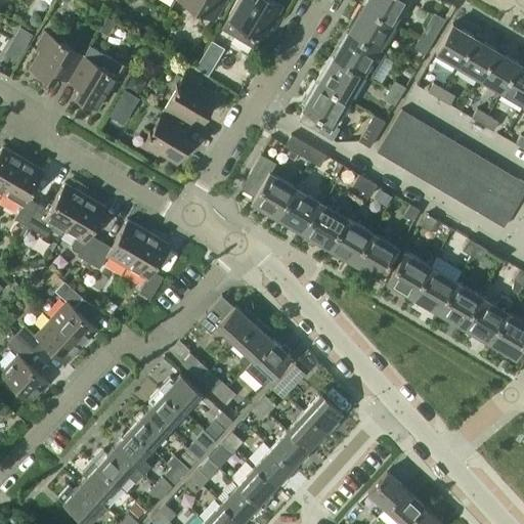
[(179,0),(214,20),(226,0),(179,0)]
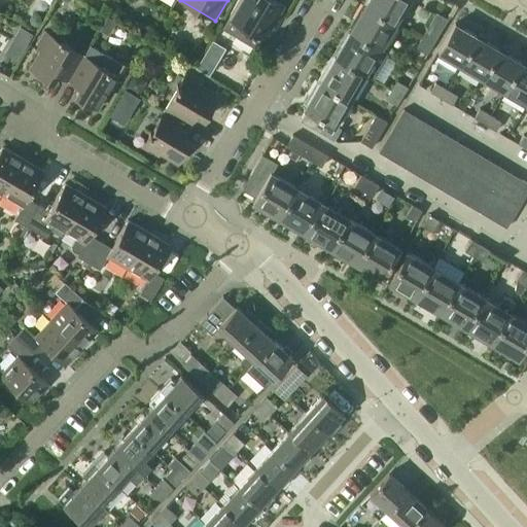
[(239,0),(222,29),(256,49),(262,38),(268,41),(283,15),(279,13),(283,5),(273,0),(239,0)]
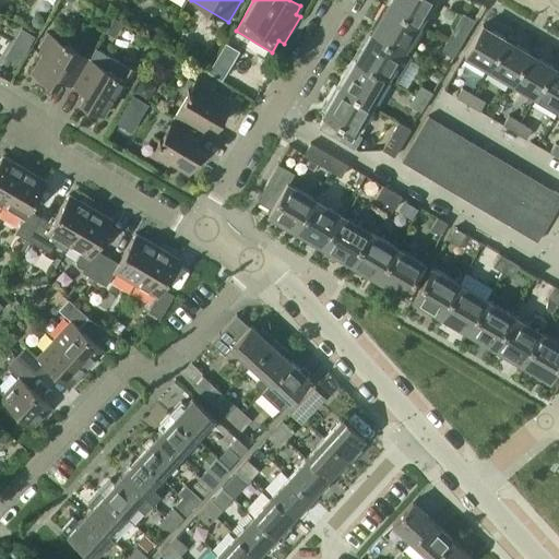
[(389,0),(387,6),(419,25),(433,0),(389,0)]
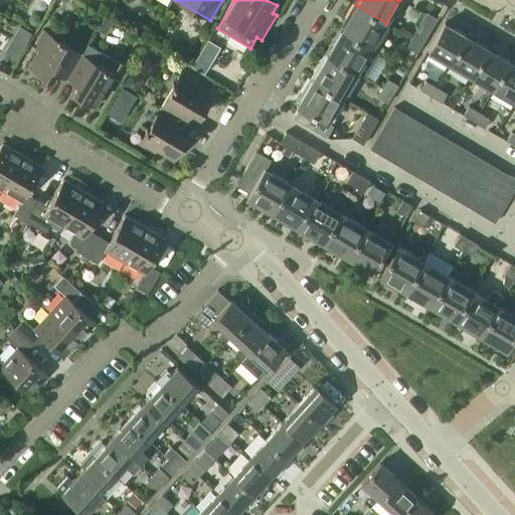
[(341,30),(371,47),(386,23),(356,5),(341,30)]
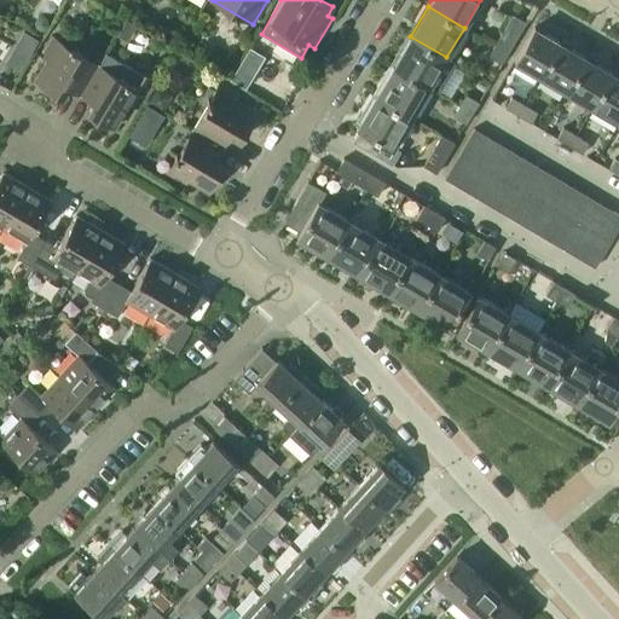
[(495,45),(508,53),(526,23),(513,15),(495,45)]
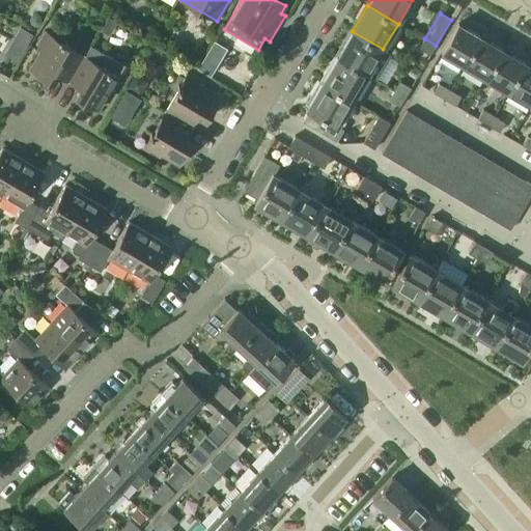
[(441,53),(464,66),(480,36),(458,24),(441,53)]
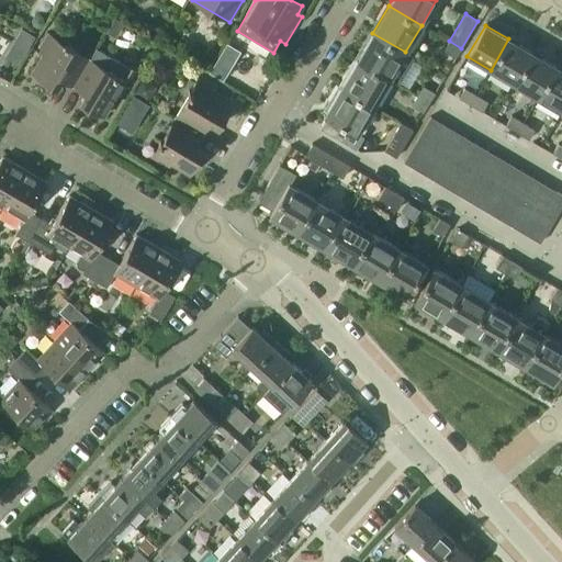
[(357,60),(389,79),(405,52),(372,33),(357,60)]
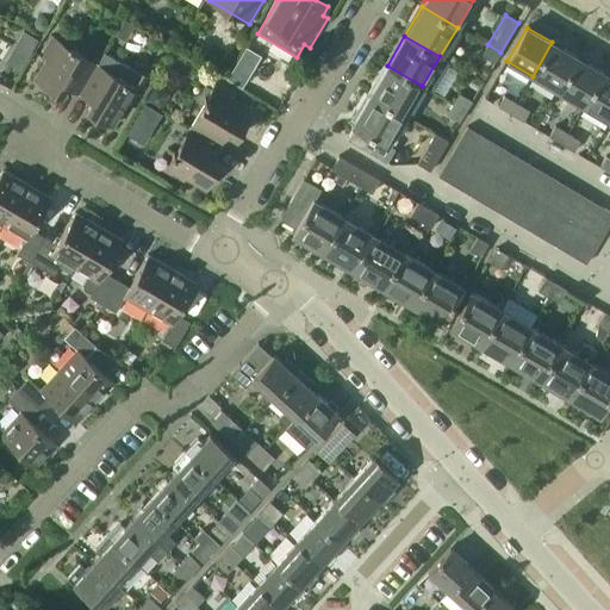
[(66,87),(79,94),(97,64),(53,38),(41,57),(45,60),(33,80),(61,95),(66,87)]
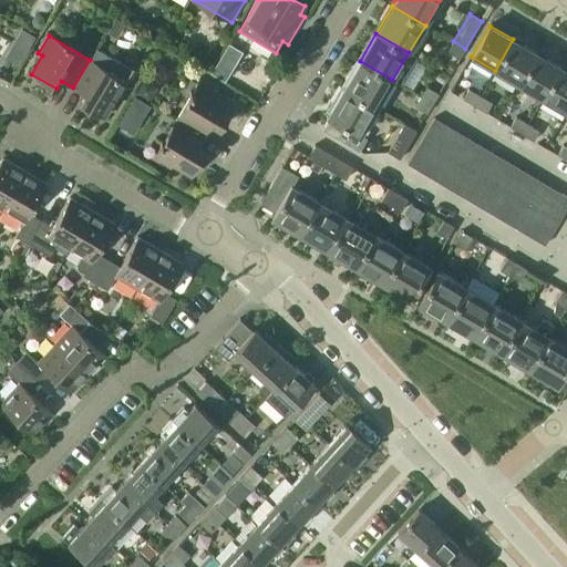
[(495,71),(518,84),(537,53),(513,39),(495,71)]
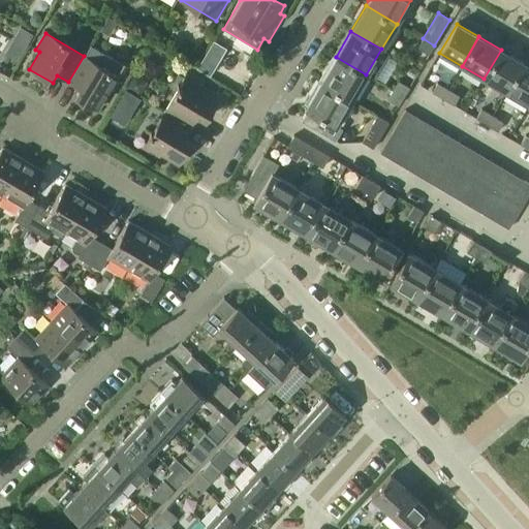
[(417,48),(429,55),(434,45),(423,38),(417,48)]
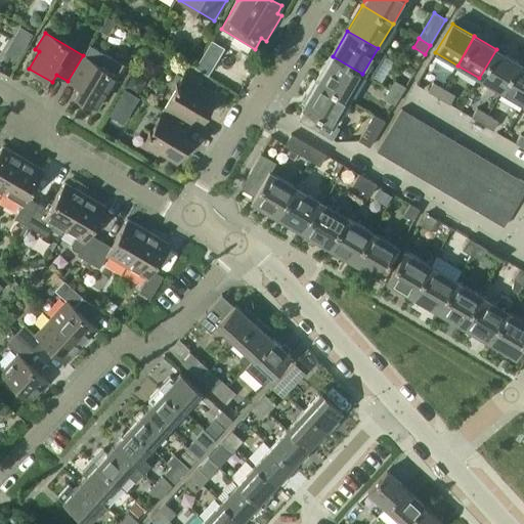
[(74,94),(96,108),(106,91),(111,94),(127,68),(89,45),(83,55),(68,81),(78,87),(74,94)]
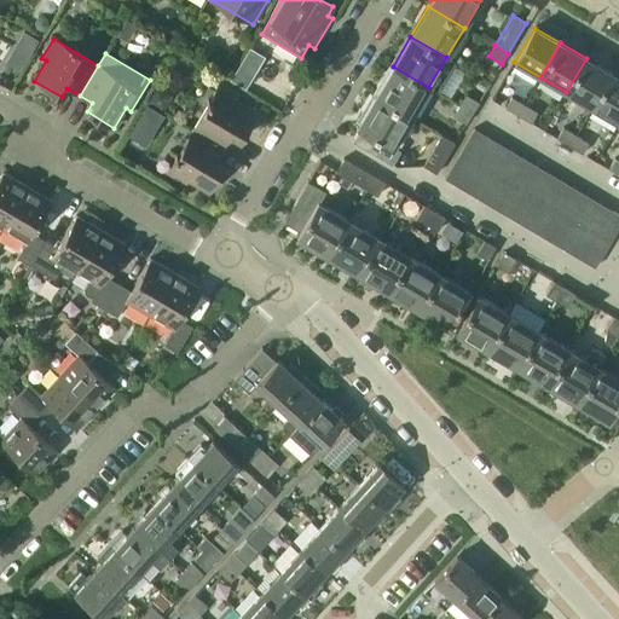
[(566,92),(593,108),(612,74),(586,58),(566,92)]
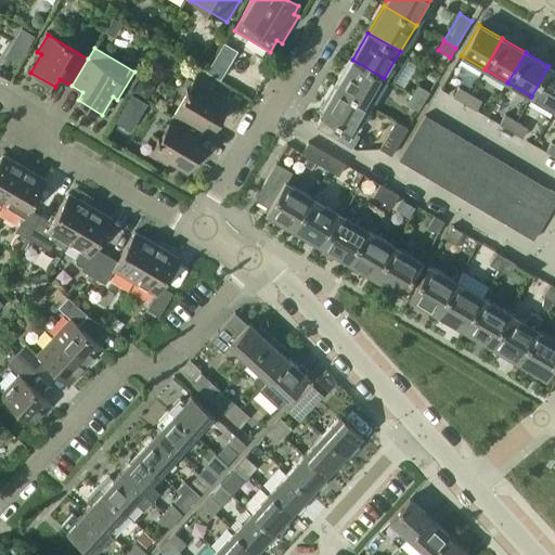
[(336,86),(369,105),(384,78),(352,60),(336,86)]
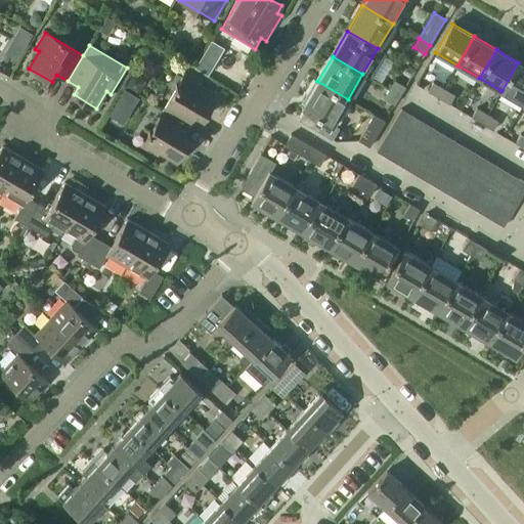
[(501,91),(523,104),(523,101),(523,66),(518,62),(501,91)]
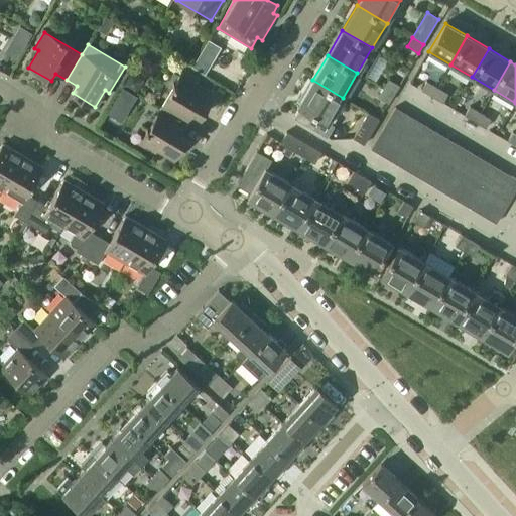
[(160,108),(185,123),(191,112),(200,116),(213,94),(196,84),(199,80),(182,71),(160,108)]
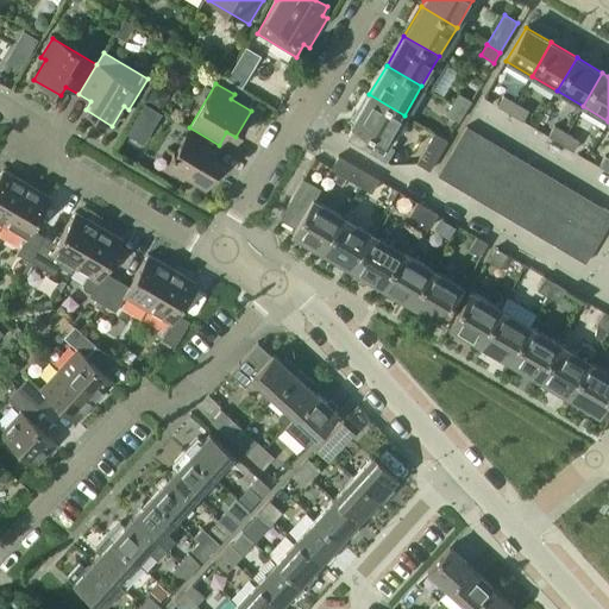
[(452,104),(464,112),(471,101),(458,93),(452,104)]
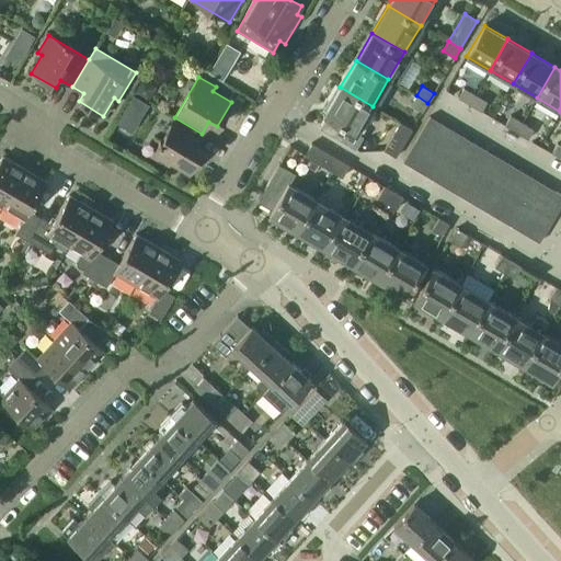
[(319,127),(355,149),(362,137),(356,134),(373,106),(340,87),(323,115),(325,116),(319,127)]
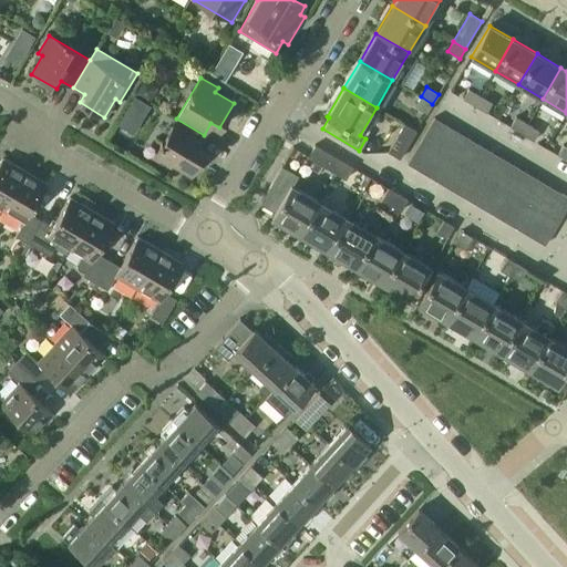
[(463,99),(474,105),(480,96),(468,90),(463,99)]
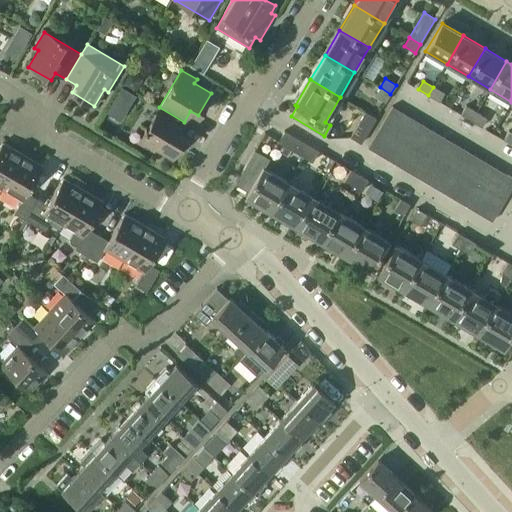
[(374,96),(385,102),(390,94),(380,87),(374,96)]
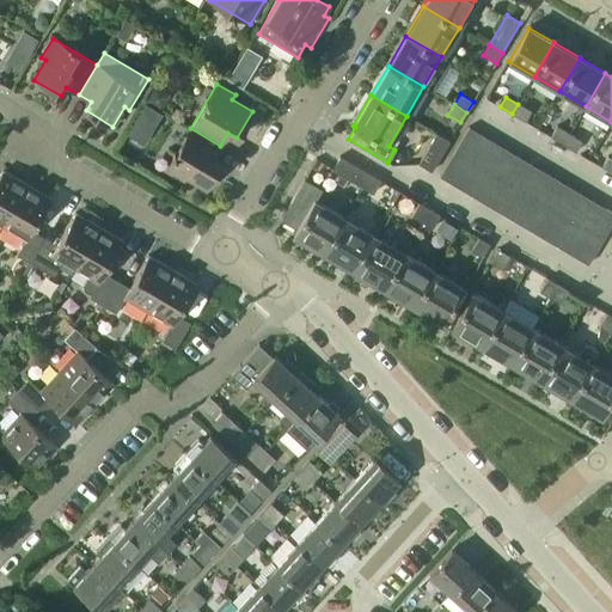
[(512,114),(525,122),(531,111),(518,104),(512,114)]
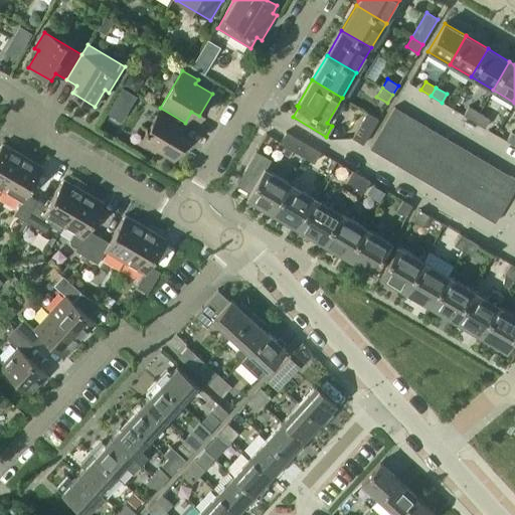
[(382,128),(392,134),(405,114),(394,107),(382,128)]
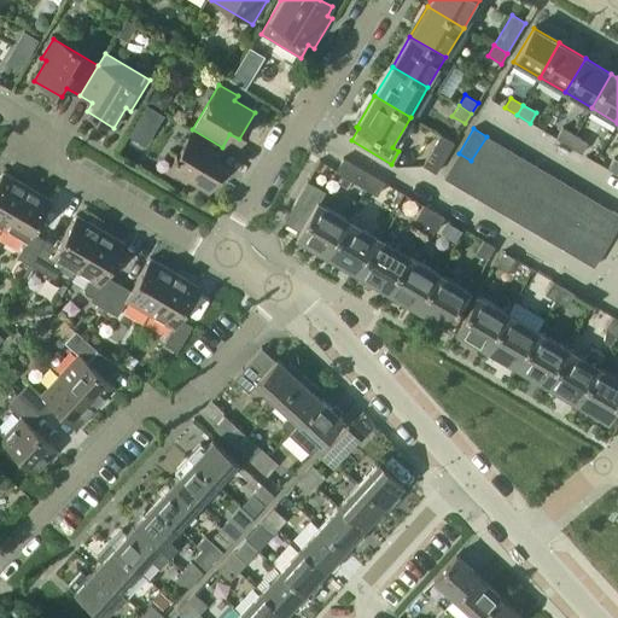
[(555,139),(569,146),(575,135),(561,128),(555,139)]
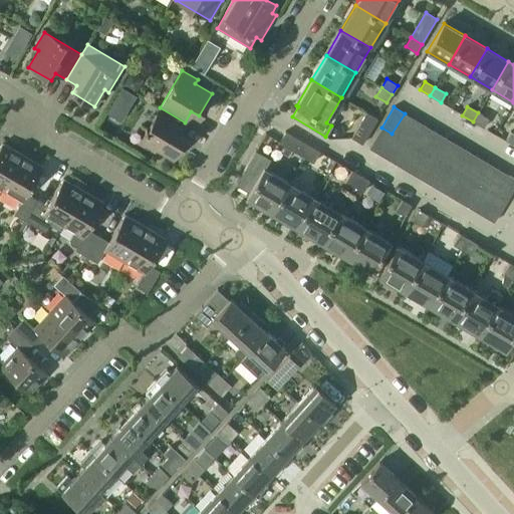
[(156,150),(173,160),(186,138),(179,134),(185,122),(160,107),(138,145),(154,154),(156,150)]
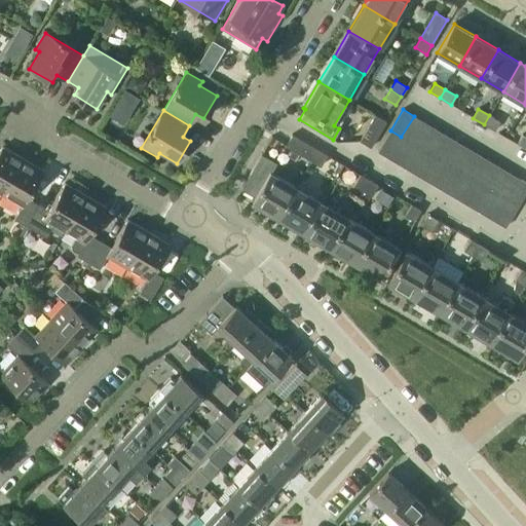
[(360,141),(371,148),(386,121),(375,115),(360,141)]
